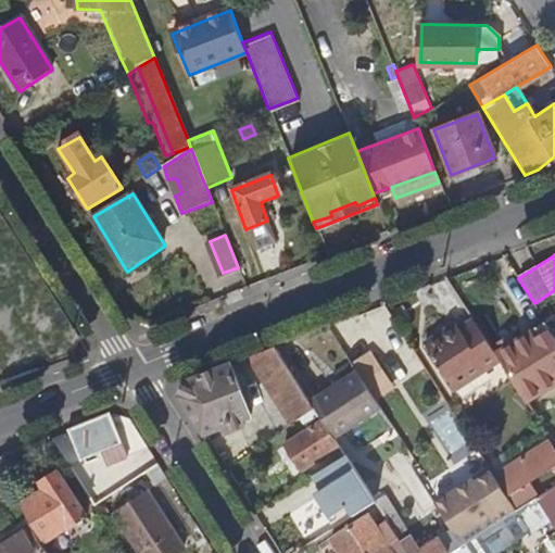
[(449,327),(440,331),(469,377),(496,360),(472,319),(456,329),(457,330),(453,334),(449,327)]
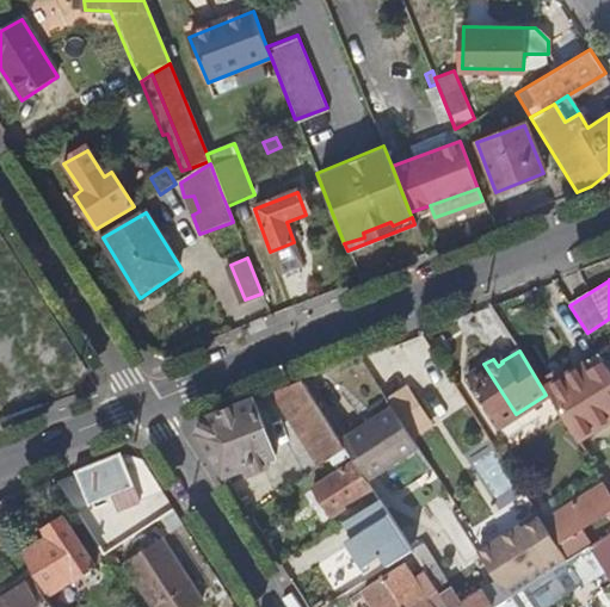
[(431,355),(410,366),(430,397),(450,385),(431,355)]
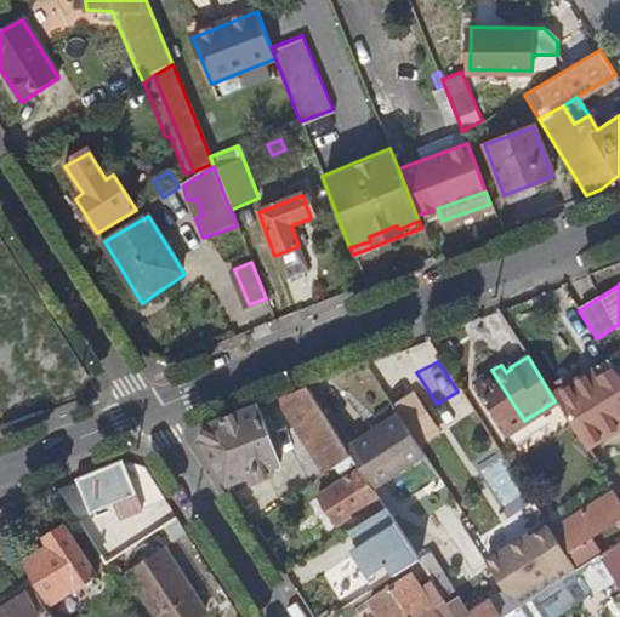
[(506,361),(501,365),(506,372),(511,369),(510,367),(506,361)]
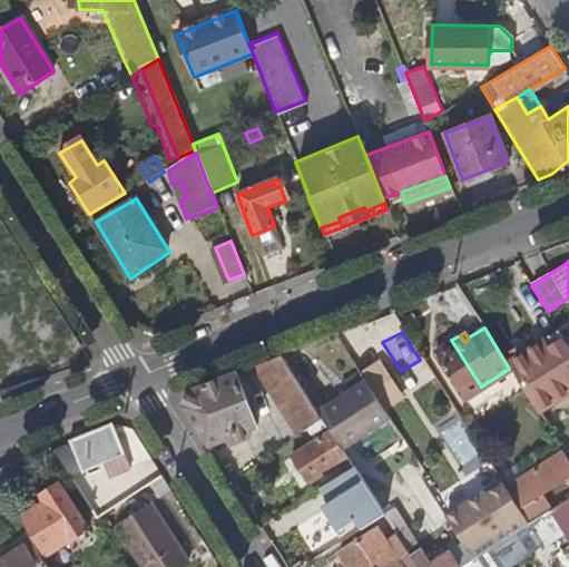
[(481,387),(451,340),(433,351),(438,359),(462,397),(463,398),(481,387)]
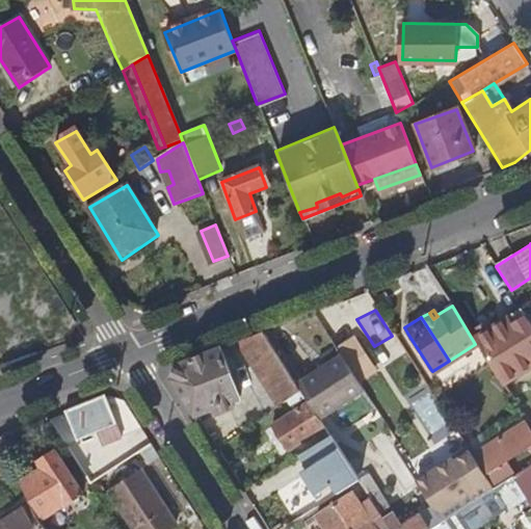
[(514,348),(497,320),(474,334),(493,363),(506,384),(528,369),(514,348)]
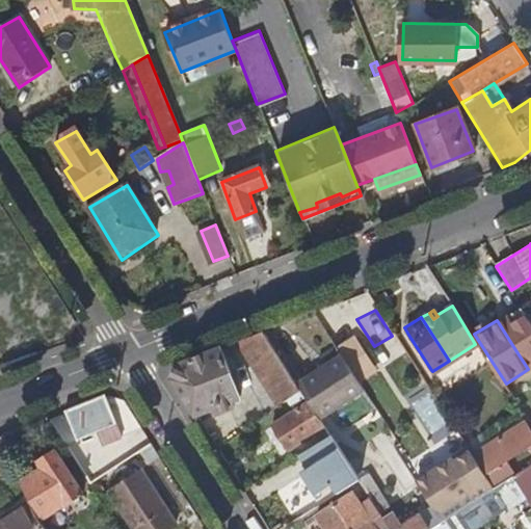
[(262,332),(238,341),(277,404),(300,391),(296,386),(262,332)]
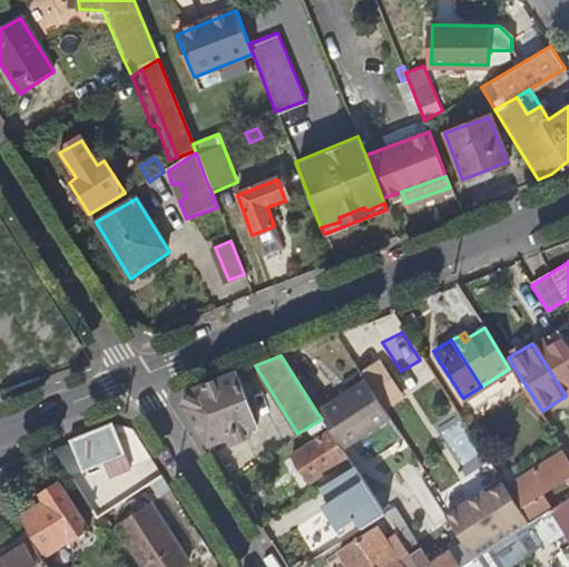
[(462,397),(438,359),(428,365),(442,389),(447,388),(455,400),(462,397)]
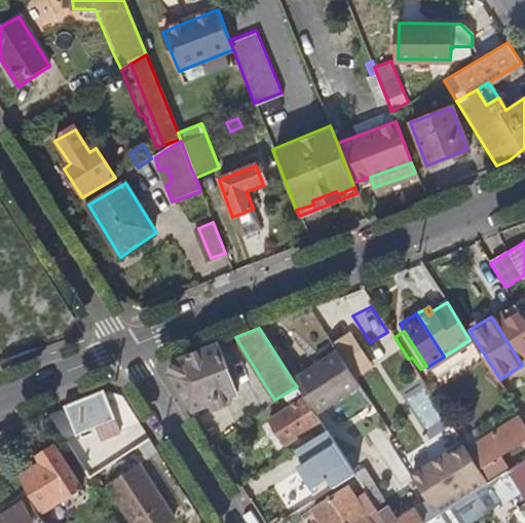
[(238,393),(218,344),(176,362),(170,375),(193,411),(214,403),(215,407),(230,402),(229,396),(238,393)]
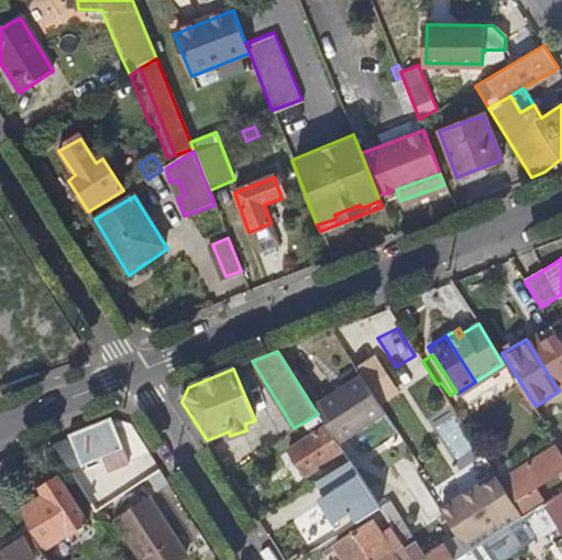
[(360,379),(320,404),(344,442),(384,417),(360,379)]
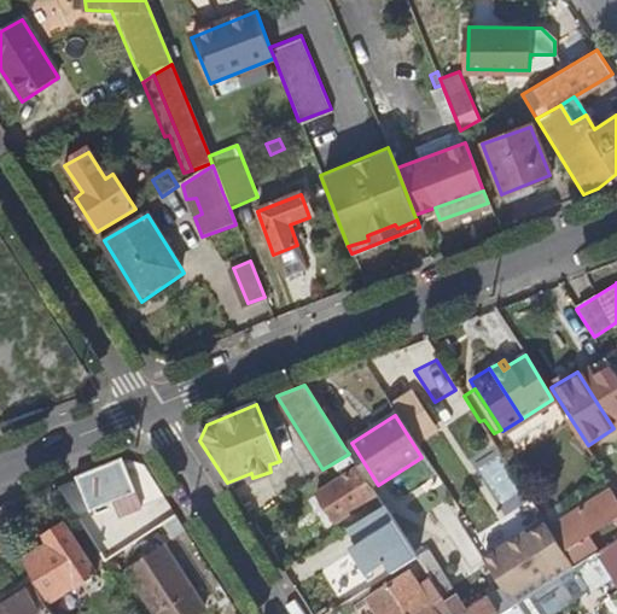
[(344,448),(349,454),(353,458),(359,469),(372,489),(378,485),(351,443),(344,448)]
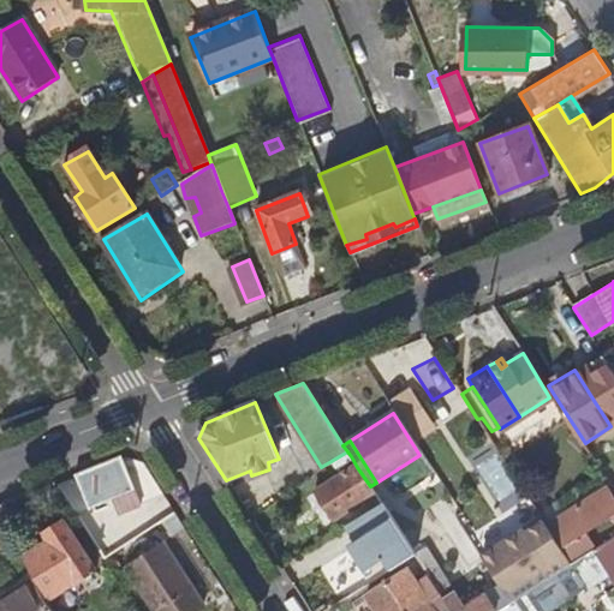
[(118,454),(75,471),(87,503),(130,485),(118,454)]
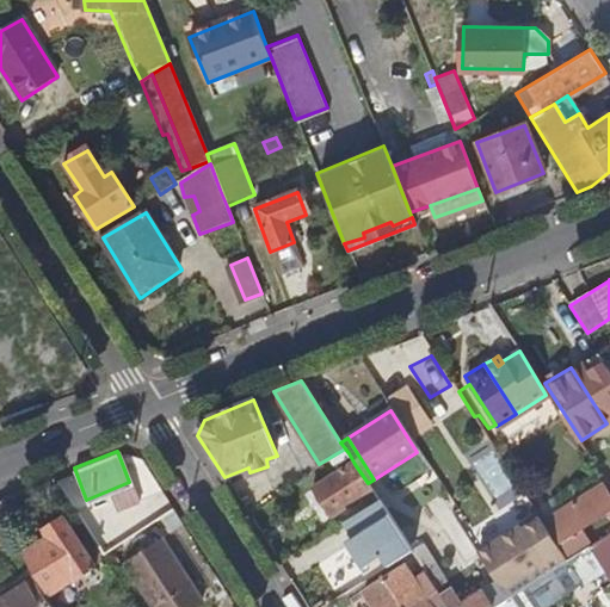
[(359,501),(365,512),(380,502),(368,483),(355,464),(312,490),(330,518),(359,501)]
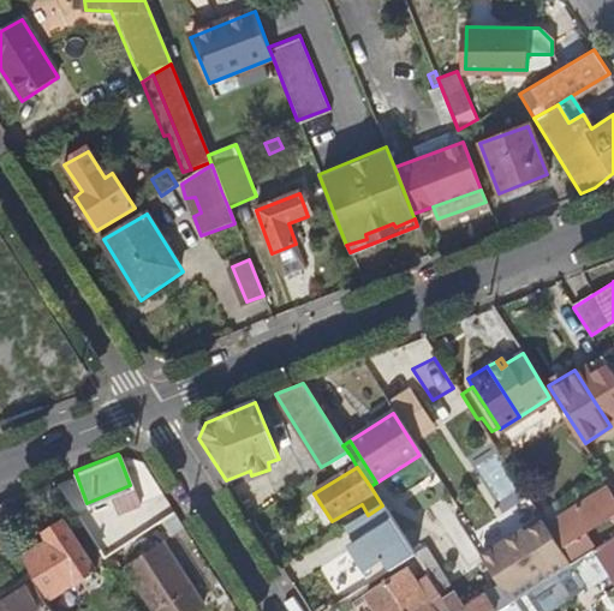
[(108,543),(154,526),(139,486),(94,503),(108,543)]
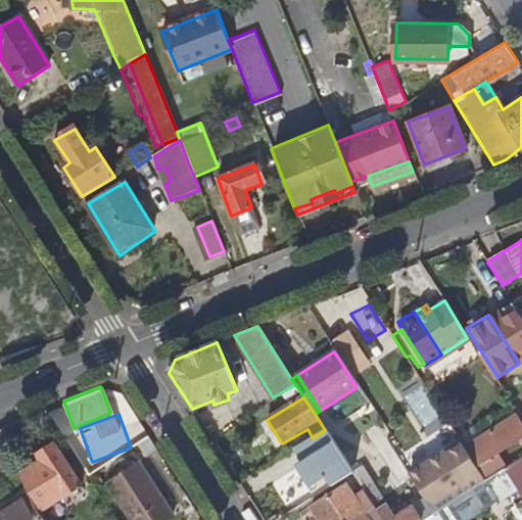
[(521,424),(516,415),(489,431),(510,464),(520,457),(512,443),(521,436),(521,424)]
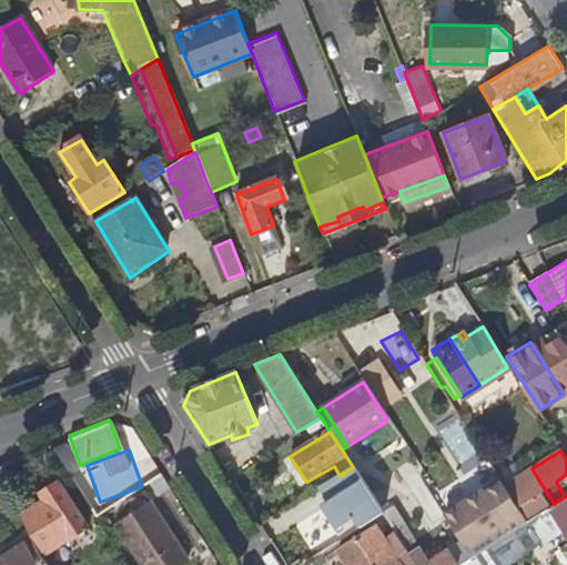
[(365,513),(370,522),(383,514),(380,508),(353,467),(340,476),(323,486),(331,500),(325,504),(341,527),(365,513)]
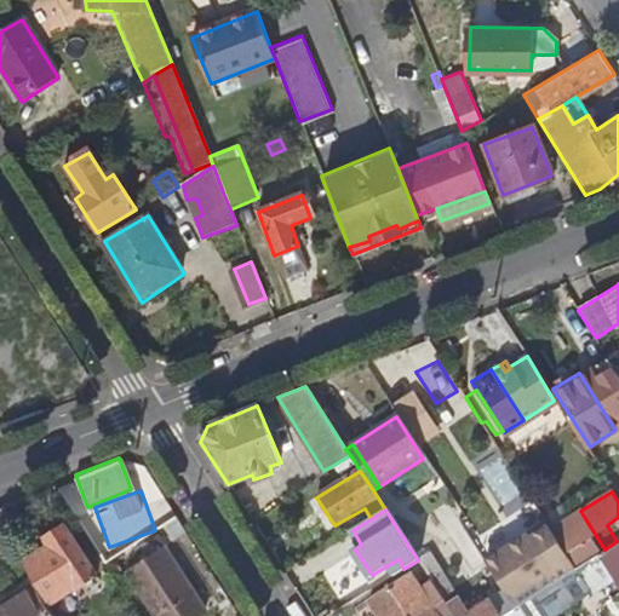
[(580,511),(550,530),(565,552),(583,542),(592,557),(596,554),(605,550),(580,511)]
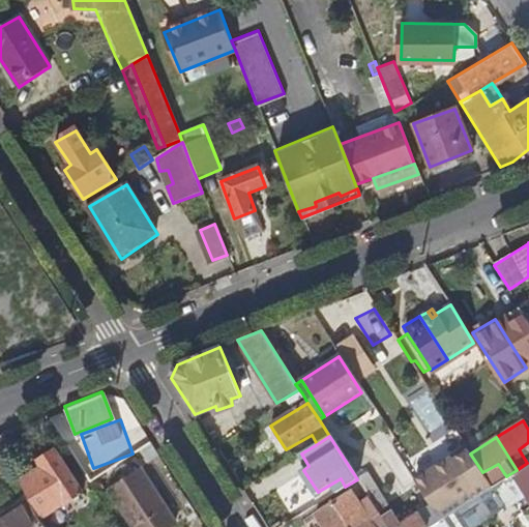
[(86,485),(59,444),(36,458),(40,464),(21,477),(43,514),(86,485)]
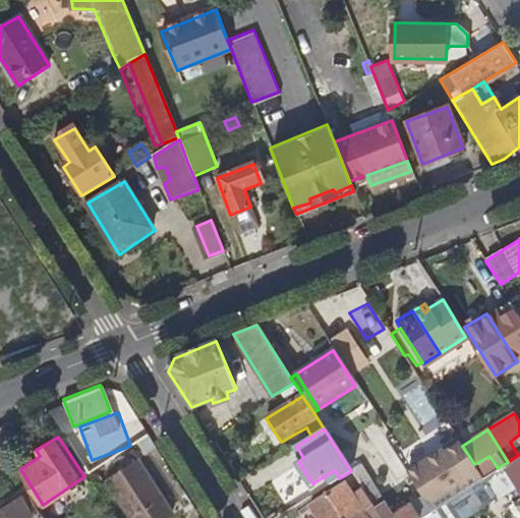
[(462,446),(459,441),(419,466),(417,470),(408,476),(421,497),(424,501),(440,492),(444,496),(448,493),(451,499),(482,478),(474,464),(462,446)]
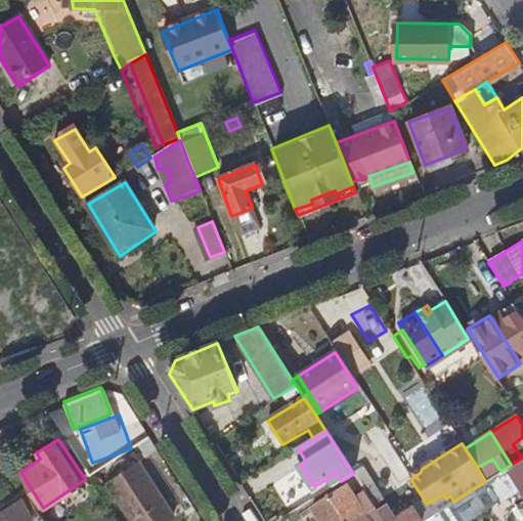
[(521,458),(511,465),(504,469),(522,497),(522,457),(521,458)]
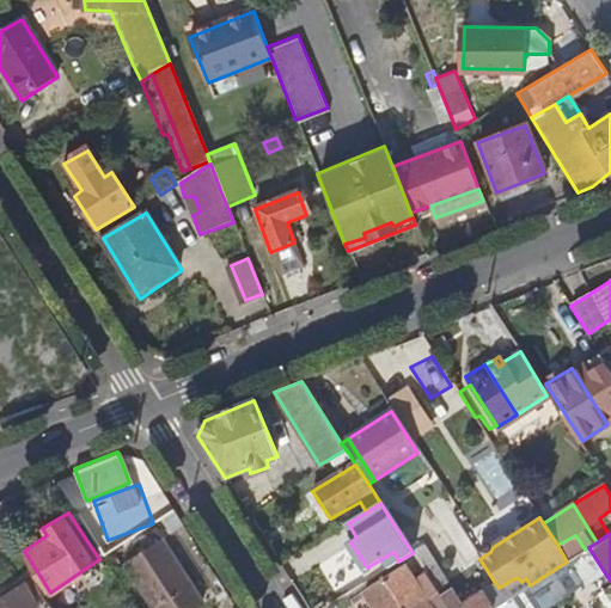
[(444,602),(447,607),(492,607),(482,591),(462,603),(441,572),(451,565),(431,534),(409,547),(413,553),(428,577),(437,590),(444,602)]
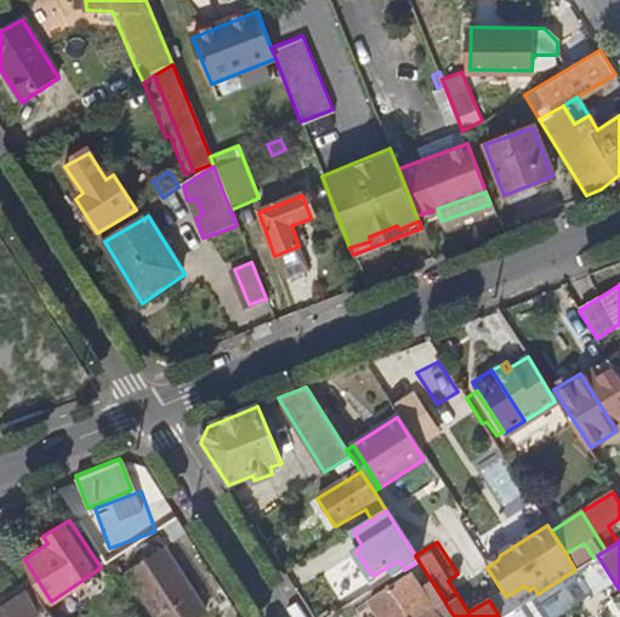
[(161,546),(125,569),(157,616),(187,616),(202,609),(161,546)]
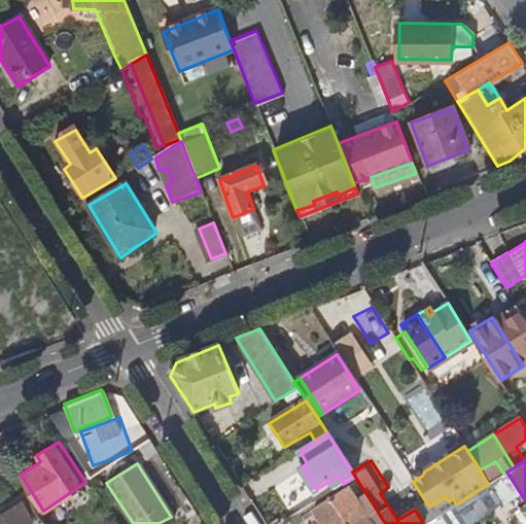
[(456,504),(454,505),(465,523),(499,501),(488,484),(456,504)]
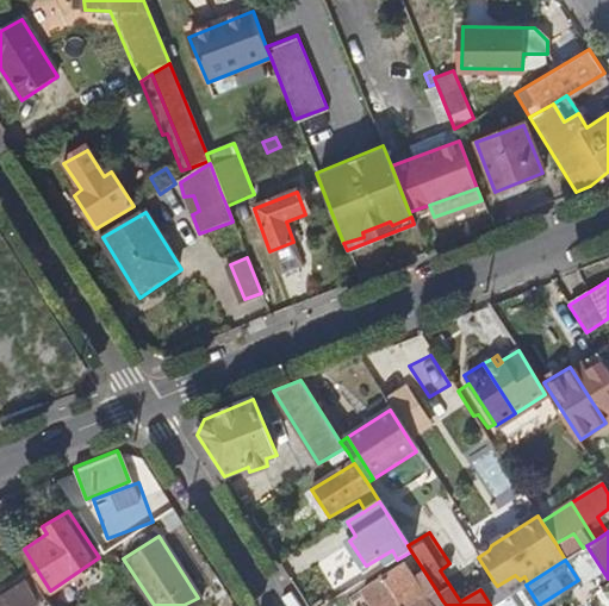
[(367,592),(376,605),(406,605),(435,588),(427,575),(423,579),(424,582),(418,587),(405,567),(367,592)]
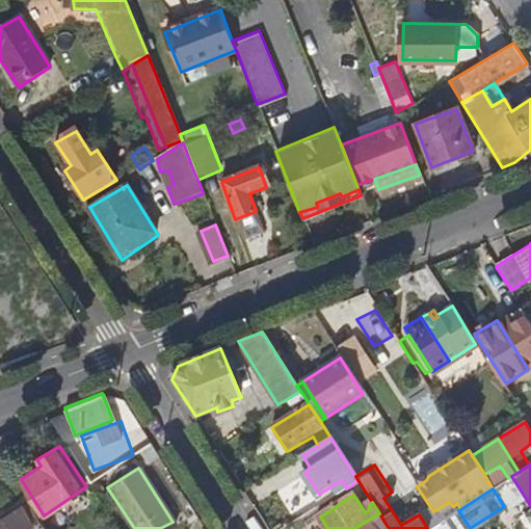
[(45,528),(25,497),(3,510),(7,514),(0,519),(0,528),(45,528)]
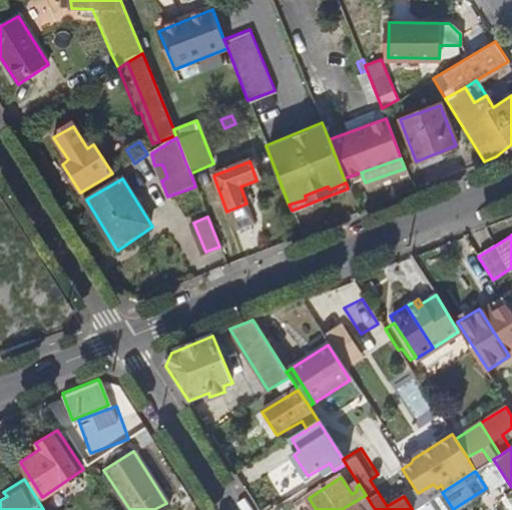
[(418,493),(415,489),(404,496),(412,509),(414,509),(424,504),(418,493)]
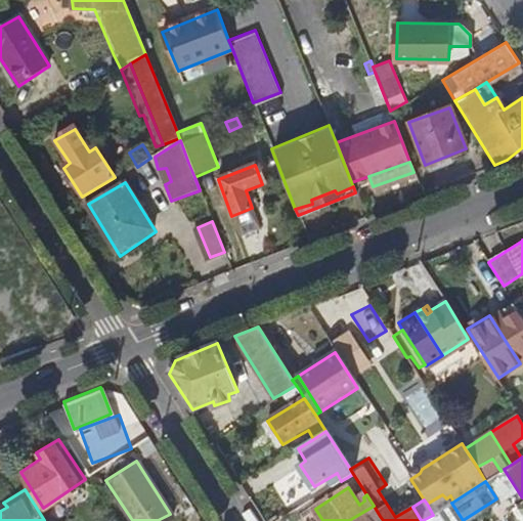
[(376,519),(380,516),(374,506),(349,520),(369,520),(367,516),(373,513),(376,519)]
